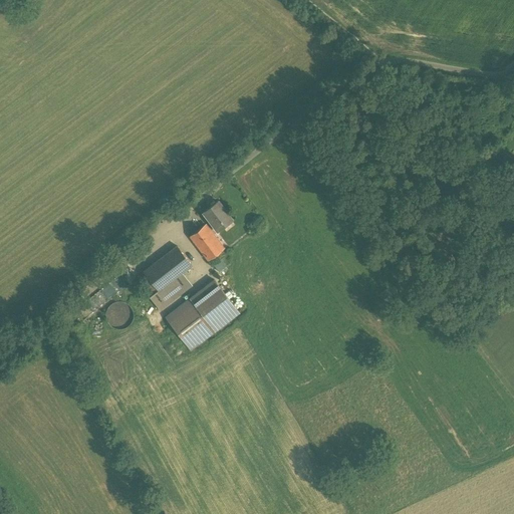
[(232,220),(218,200),(203,211),(212,224),(207,228),(213,235),(232,220)]
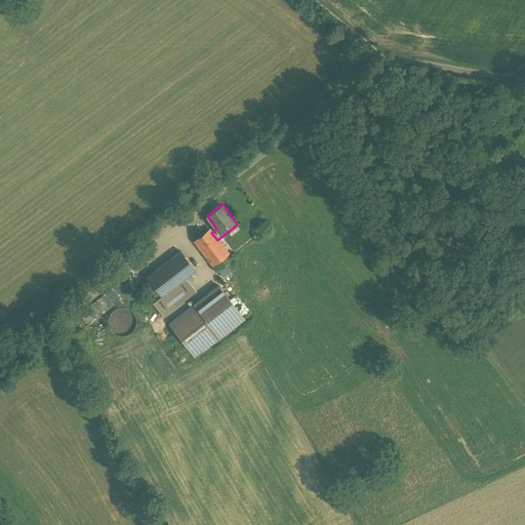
[(211,233),(209,229),(194,241),(212,266),(228,253),(217,240),(211,233)]
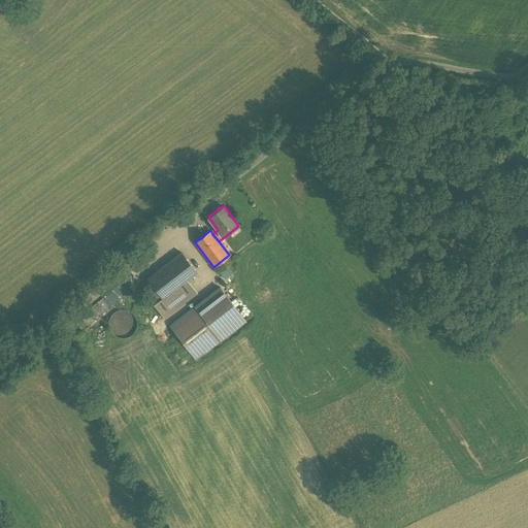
[(182,253),(139,285),(164,317),(185,300),(179,293),(182,292),(178,287),(186,281),(197,272),(182,253)]
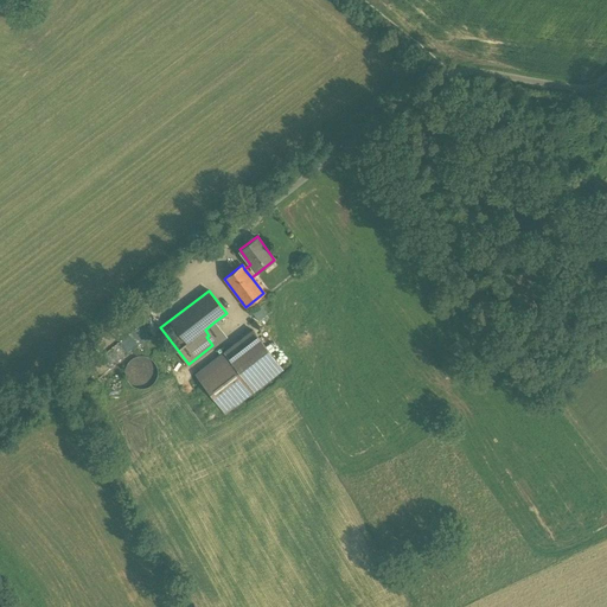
[(263,293),(246,307),(254,318),(273,304),(263,293)]
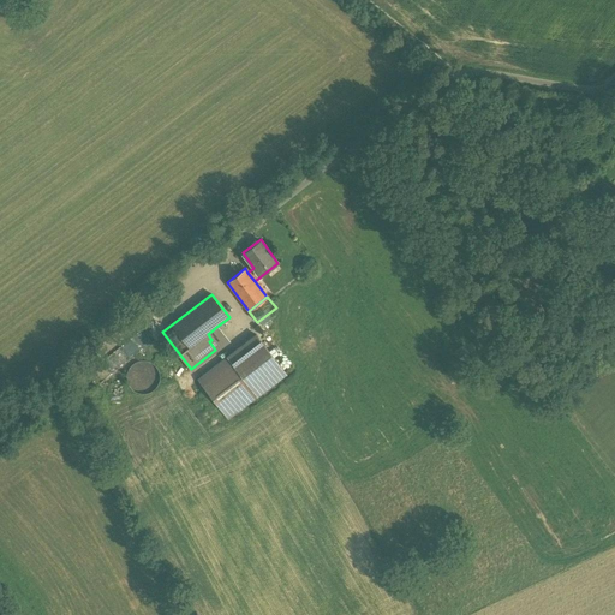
[(227,341),(216,327),(208,334),(212,340),(209,341),(215,350),(227,341)]
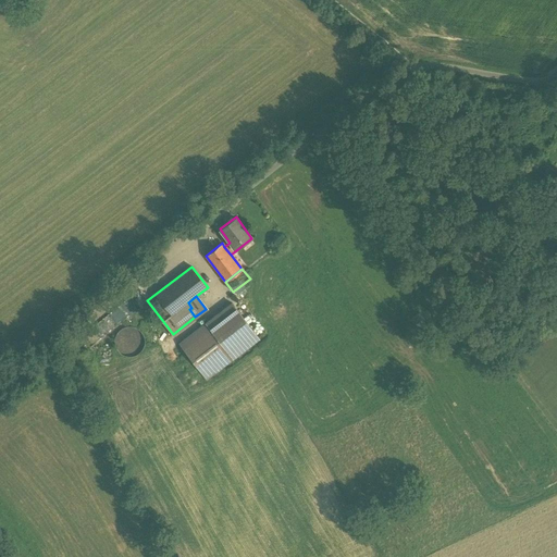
[(232,302),(214,316),(222,324),(212,332),(233,358),(259,337),(232,302)]
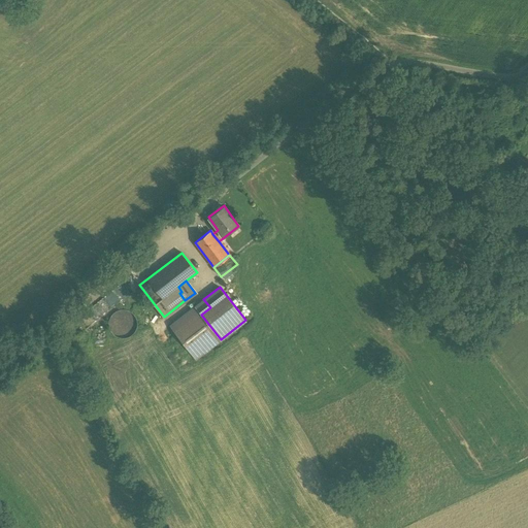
[(203,299),(195,306),(201,315),(210,307),(203,299)]
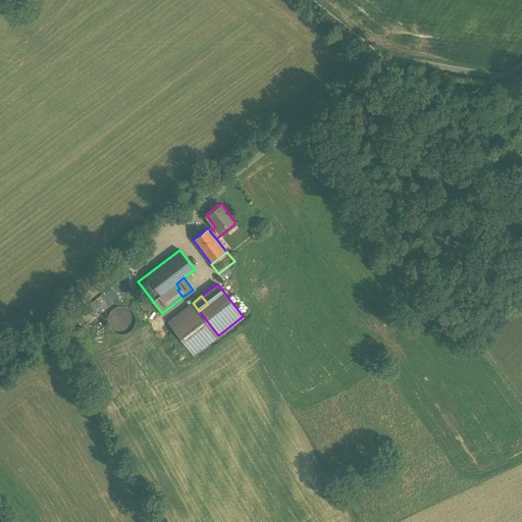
[(193,303),(168,321),(193,354),(218,335),(199,311),(193,303)]
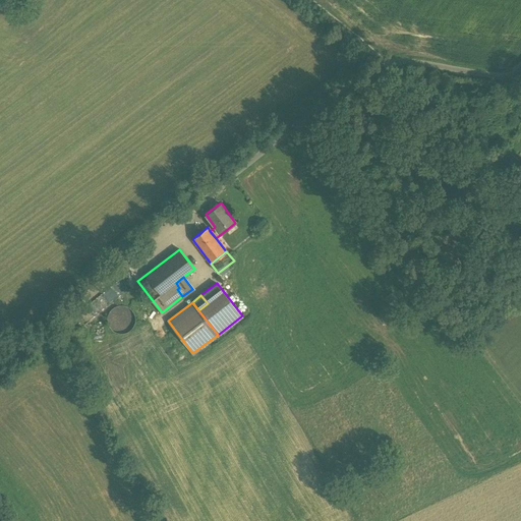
[(125,305),(120,304),(114,306),(110,309),(107,314),(107,320),(108,326),(112,330),(117,332),(123,333),(128,331),(132,327),(135,321),(134,315),(132,311),(129,307),(125,305)]
